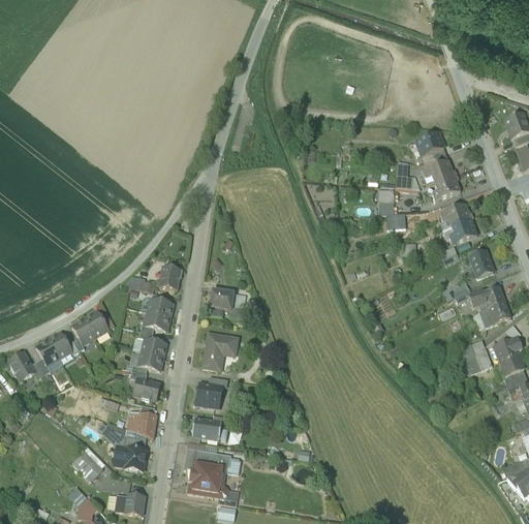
[(528,130),(522,113),(504,120),(511,140),(512,139),(528,132),(528,130)]
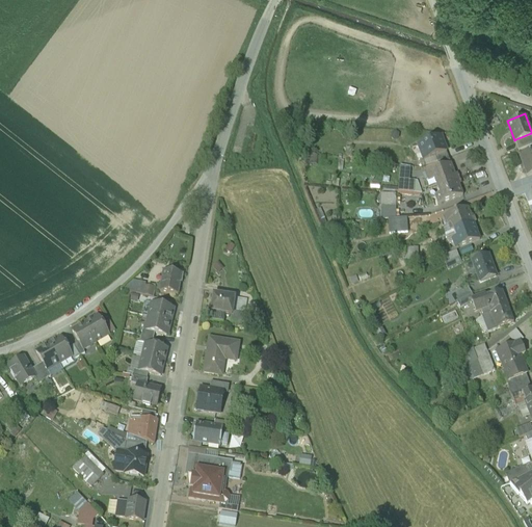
[(424,157),(446,149),(440,133),(418,142),(421,150),(424,157)]
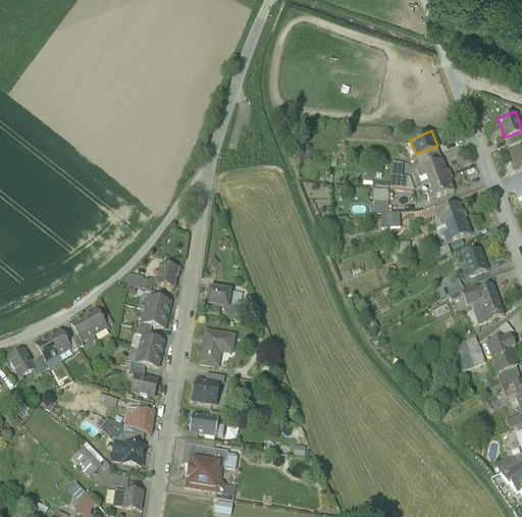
[(521,131),(506,137),(509,144),(521,139),(521,131)]
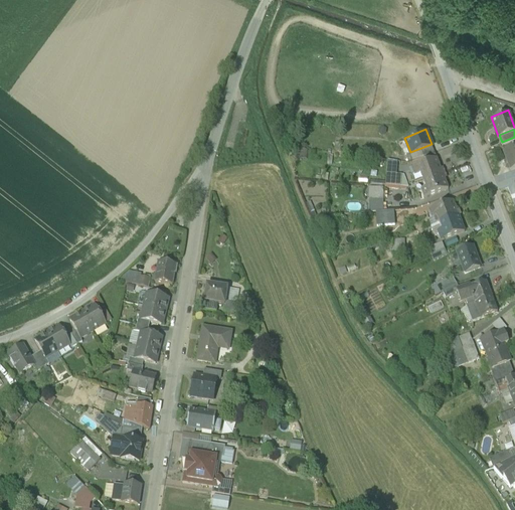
[(514,143),(504,148),(510,165),(514,162),(514,143)]
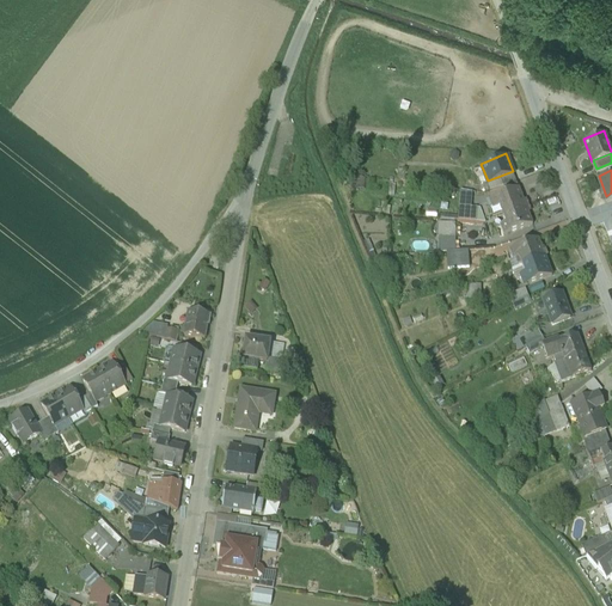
[(353,182),(362,184),(363,172),(354,171),(353,182)]
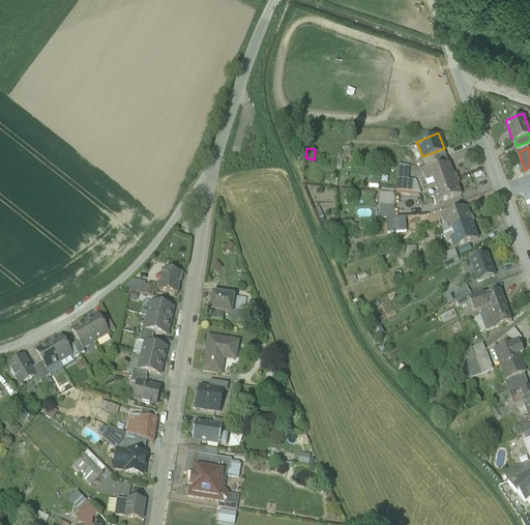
[(446,154),(444,148),(422,156),(424,163),(437,157),(446,154)]
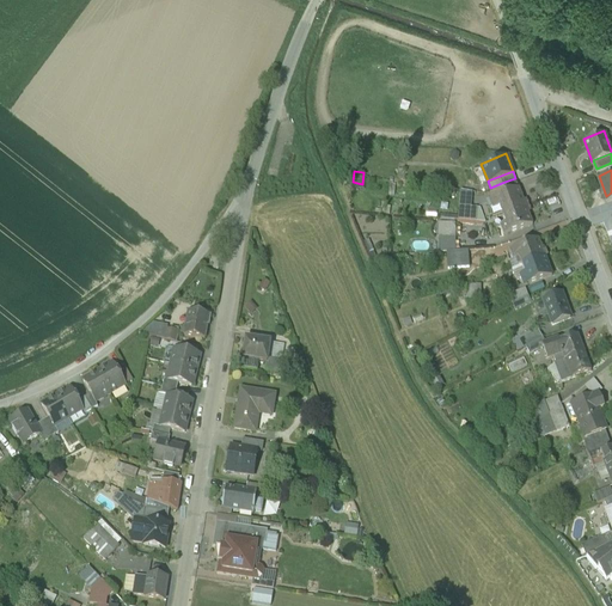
[(519,185),(515,178),(505,182),(507,190),(519,185)]
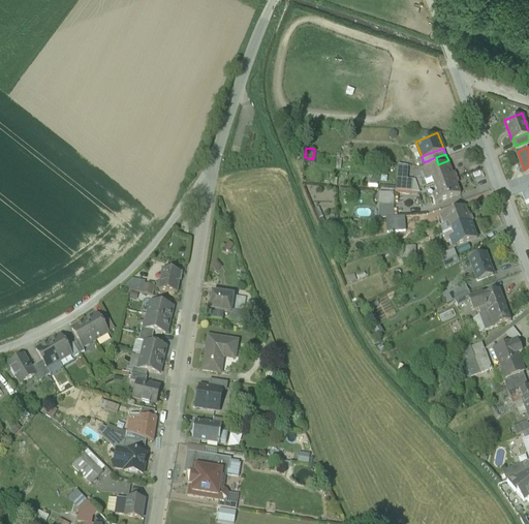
[(397,160),(397,174),(407,174),(407,160),(397,160)]
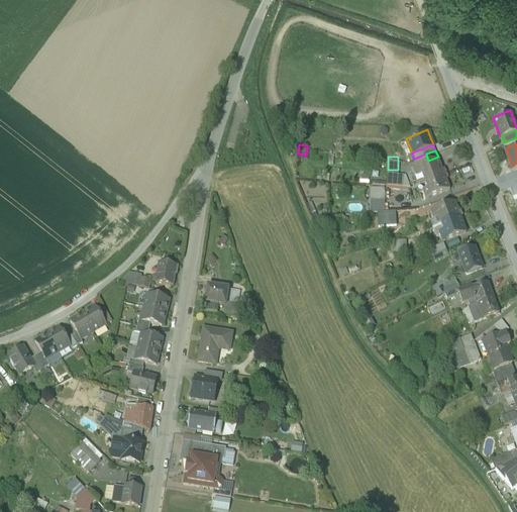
[(439,157),(438,157),(428,161),(415,166),(418,173),(419,174),(423,173),(425,179),(445,172),(439,157)]
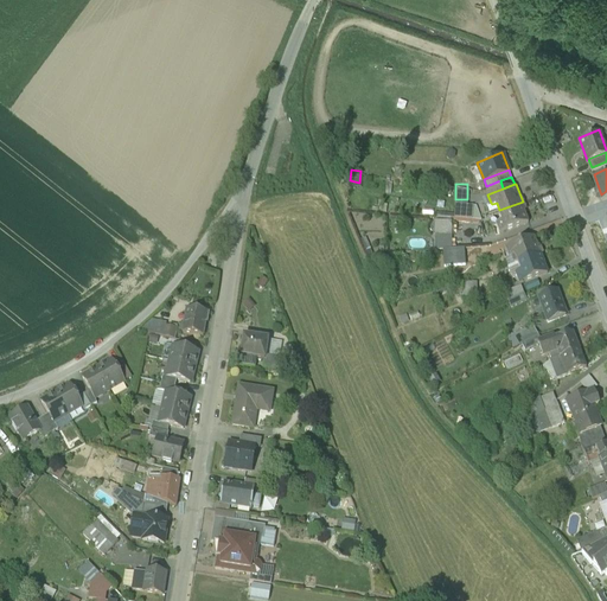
[(460,215),(481,217),(477,203),(461,202),(460,215)]
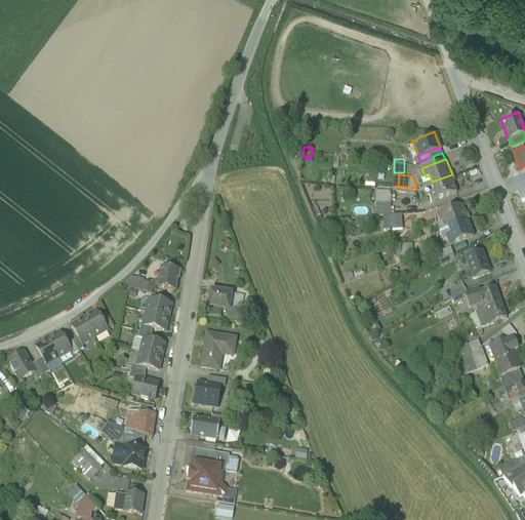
[(457,190),(452,174),(432,182),(434,189),(431,190),(434,199),(457,190)]
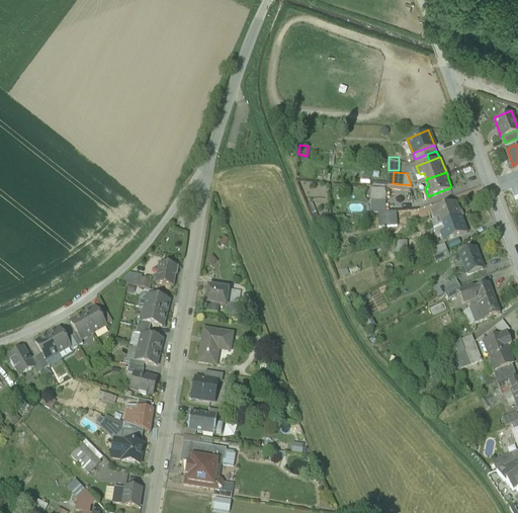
[(419,182),(426,179),(424,173),(420,174),(419,173),(417,174),(419,182)]
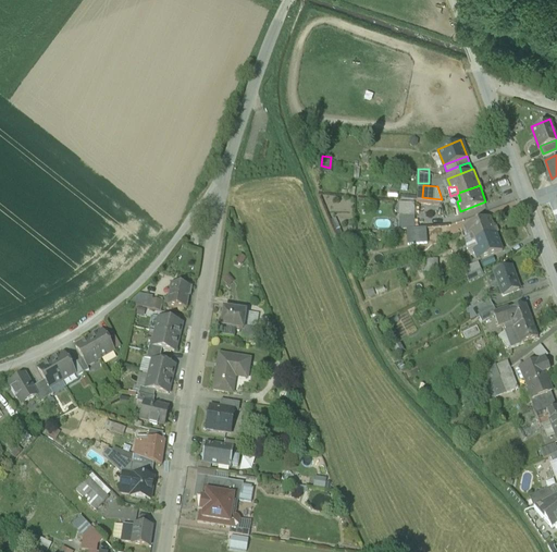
[(398,224),(416,224),(416,200),(407,200),(407,213),(398,213),(398,224)]
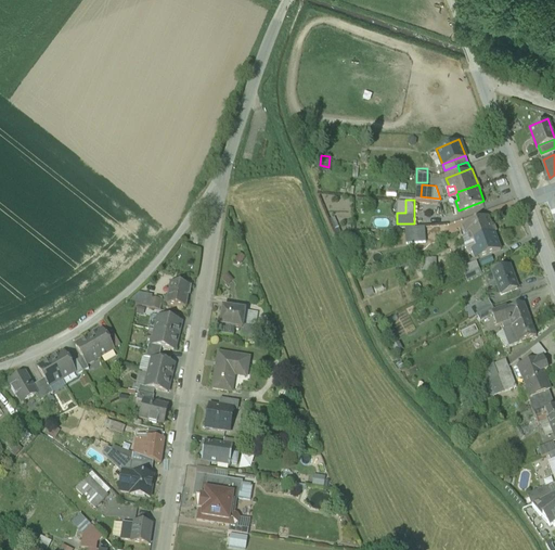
[(493,231),(487,215),(463,225),(465,231),(465,232),(470,230),(474,239),(493,231)]
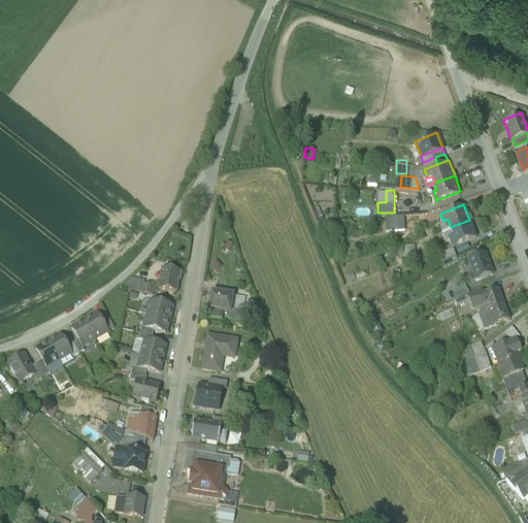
[(387,228),(405,227),(404,213),(387,215),(387,228)]
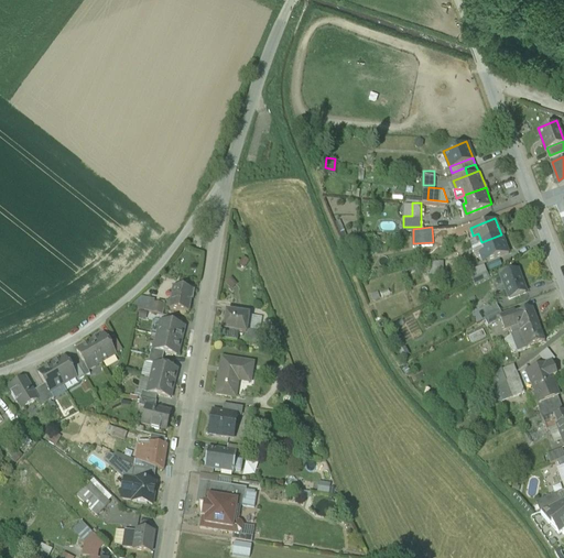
[(472,245),(481,242),(478,233),(473,236),(473,234),(468,237),(472,245)]
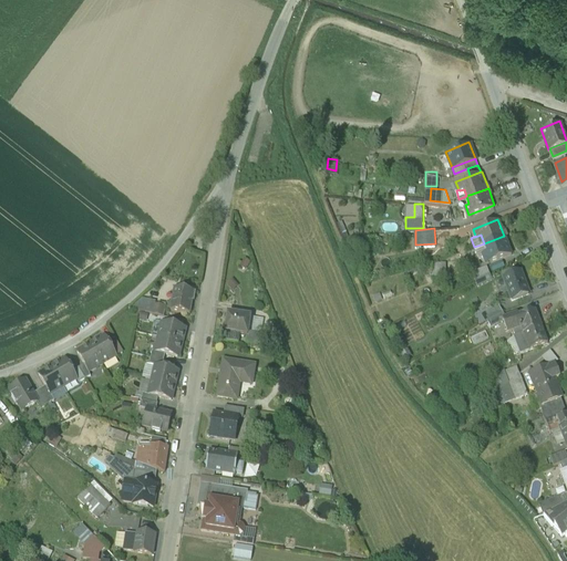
[(511,252),(504,236),(484,243),(487,251),(482,253),(485,262),(511,252)]
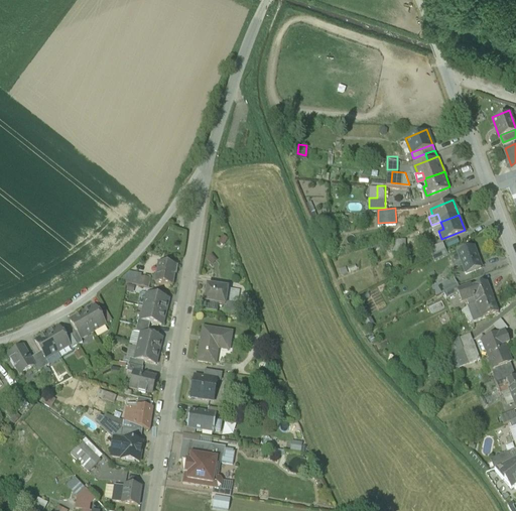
[(440,222),(431,225),(434,233),(438,231),(443,229),(440,222)]
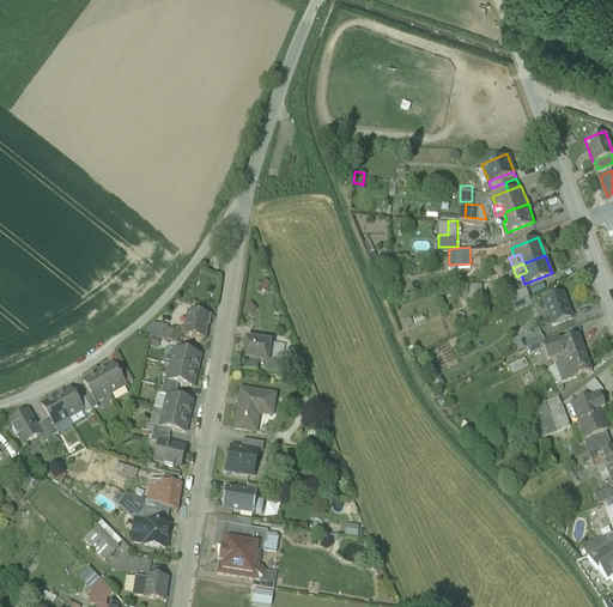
[(265,275),(259,284),(265,287),(271,280),(265,275)]
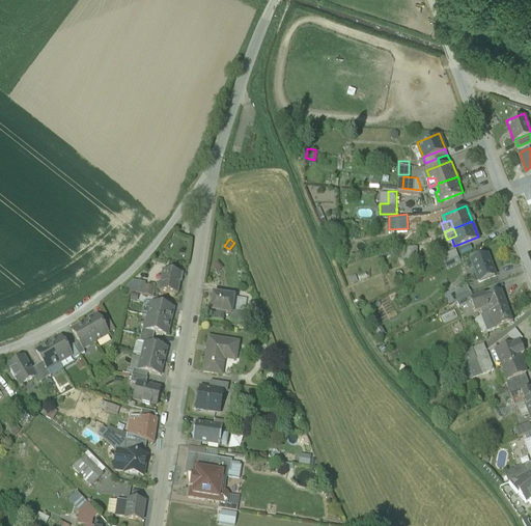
[(410,255),(418,255),(418,244),(410,244),(410,255)]
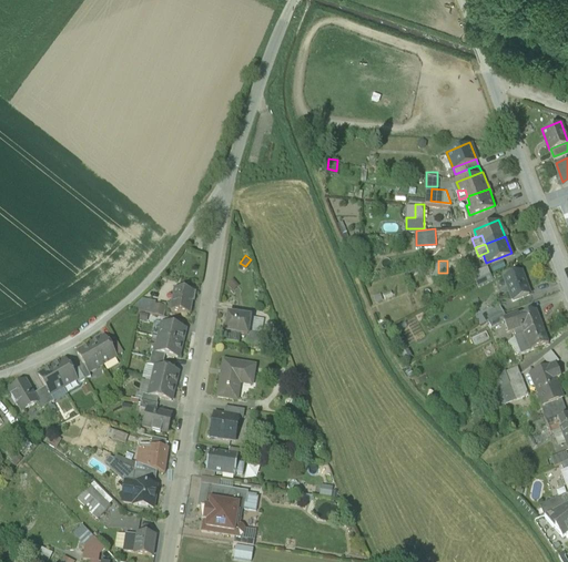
[(477,276),(489,272),(486,264),(474,269),(477,276)]
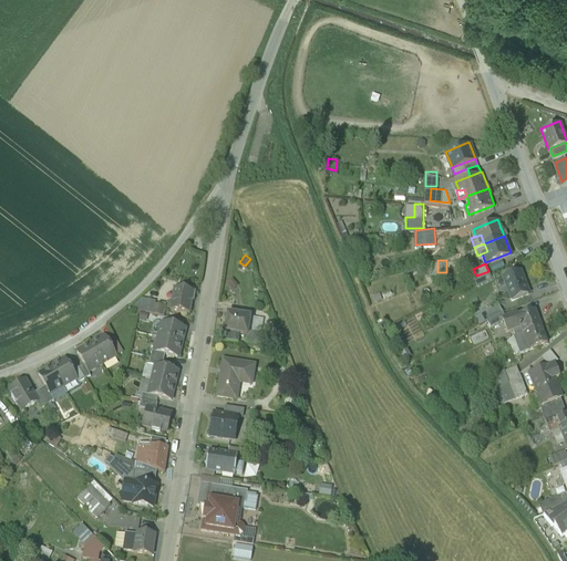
[(528,292),(519,269),(504,274),(512,298),(528,292)]
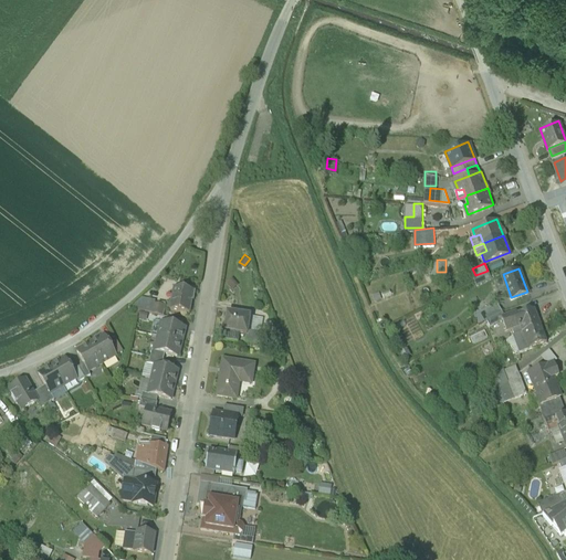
[(232,274),(227,278),(232,286),(238,282),(232,274)]
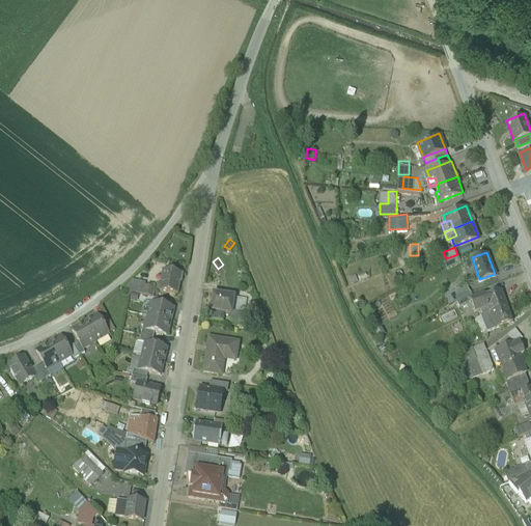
[(160,287),(177,292),(179,280),(180,279),(182,270),(163,267),(160,287)]
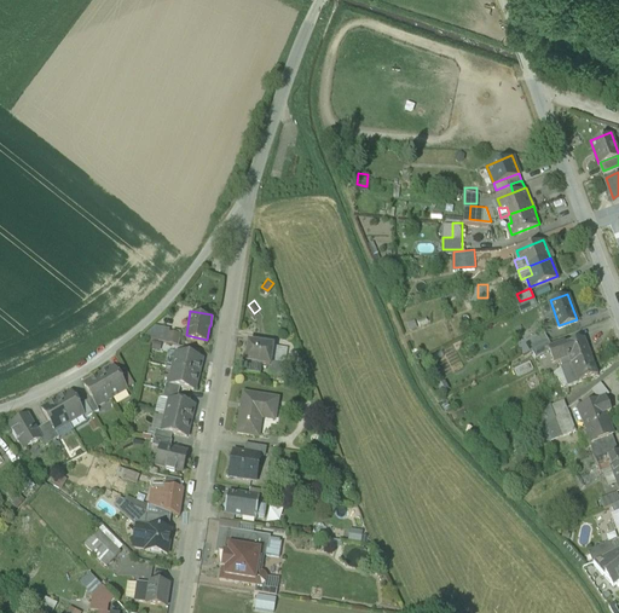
[(146,334),(177,342),(180,328),(173,327),(173,329),(169,329),(169,325),(157,322),(148,330),(146,334)]
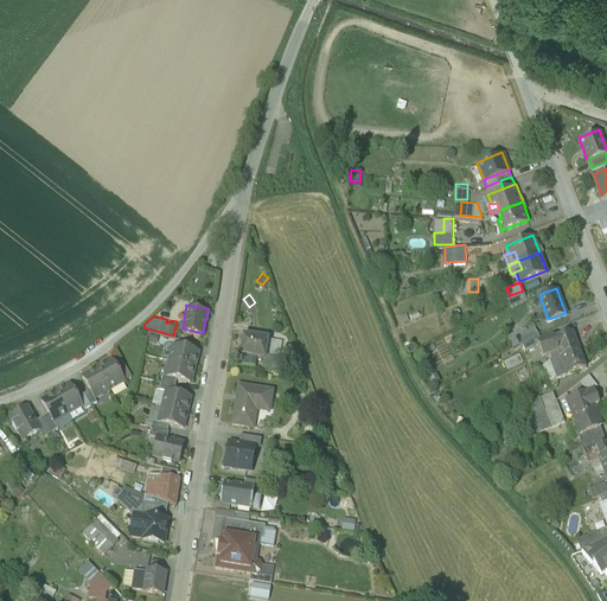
[(517,332),(522,340),(538,332),(534,323),(517,332)]
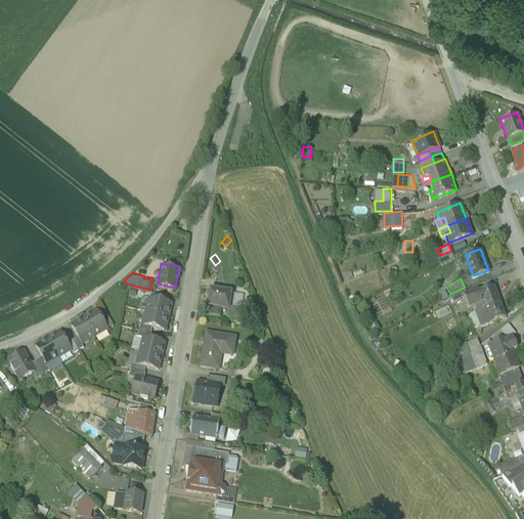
[(480,290),(479,291),(484,305),(498,300),(493,285),(480,290)]
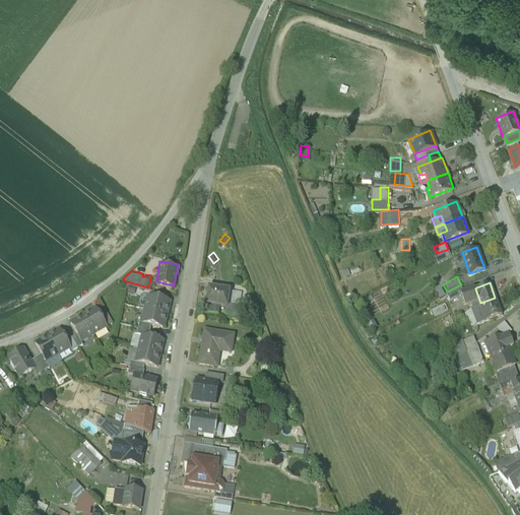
[(230,287),(210,284),(207,301),(219,303),(226,304),(230,287)]
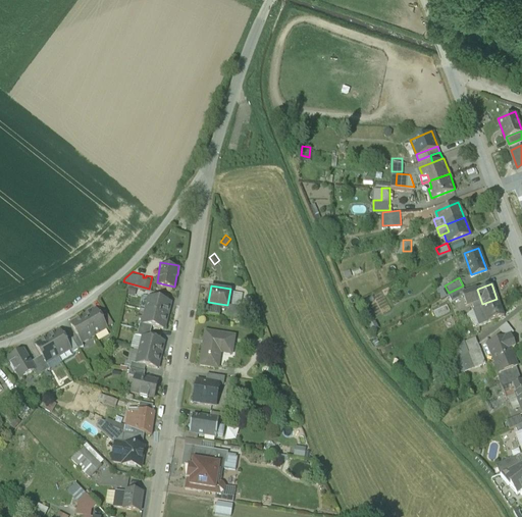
[(464,292),(466,292),(463,286),(449,293),(452,299),(465,293),(464,292)]
